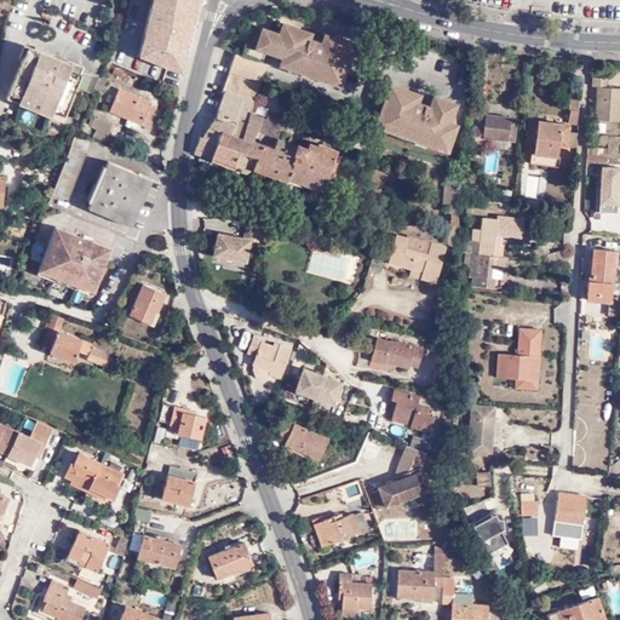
[(151,0),(139,47),(138,55),(179,73),(183,62),(190,36),(199,3),(199,0),(151,0)]
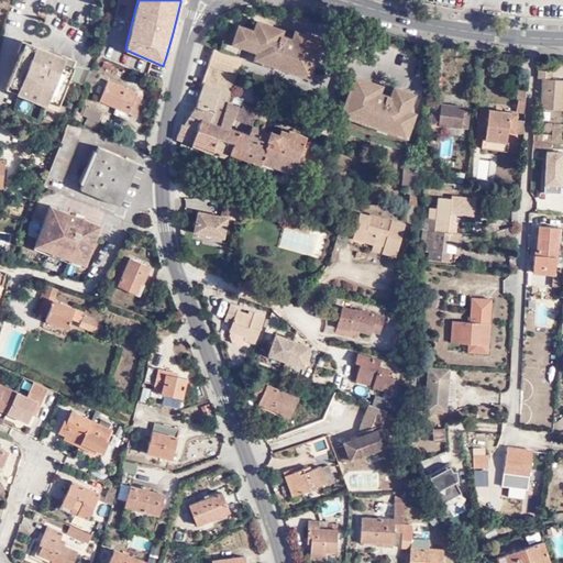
[(249,45),(247,48),(255,52),(254,58),(262,61),(263,59),(289,68),(289,70),(297,75),(298,70),(309,74),(320,42),(294,33),(290,41),(279,36),(278,40),(271,36),(274,29),(256,23),(253,33),(238,28),(233,40),(249,45)]
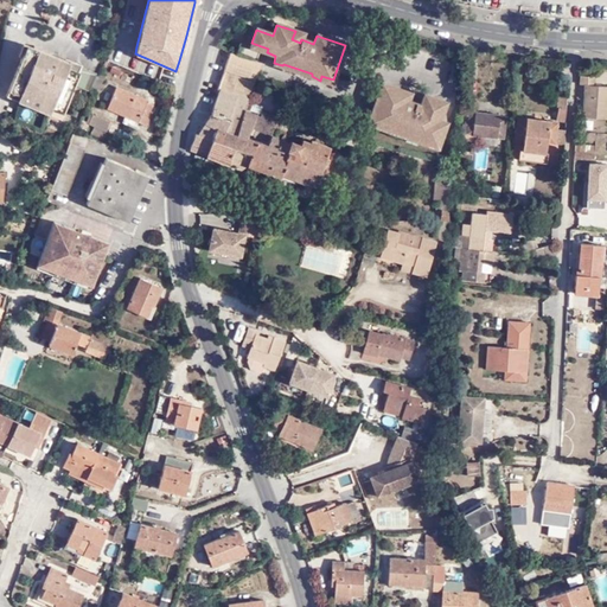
[(302,33),(295,31),(292,39),(300,43),(301,39),(302,33)]
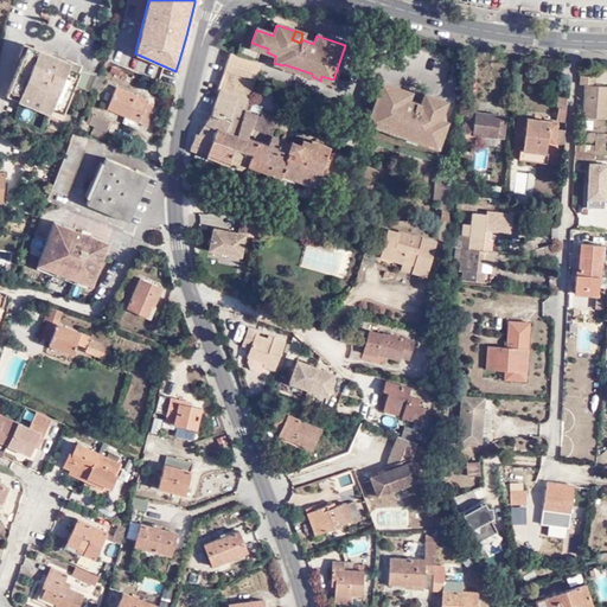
[(21,87),(37,48),(26,43),(6,94),(19,100),(21,87)]
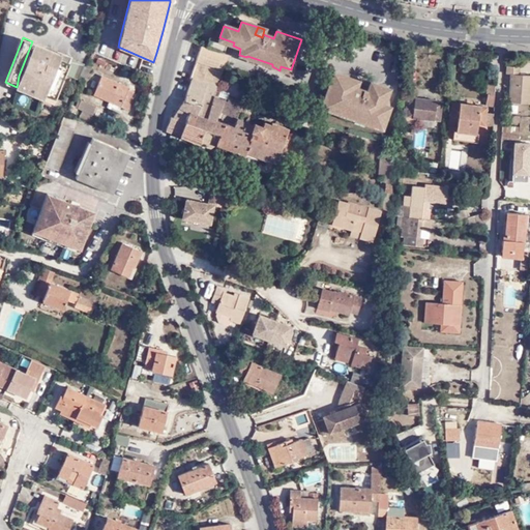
[(218,41),(227,45),(233,46),(234,42),(219,37),(218,41)]
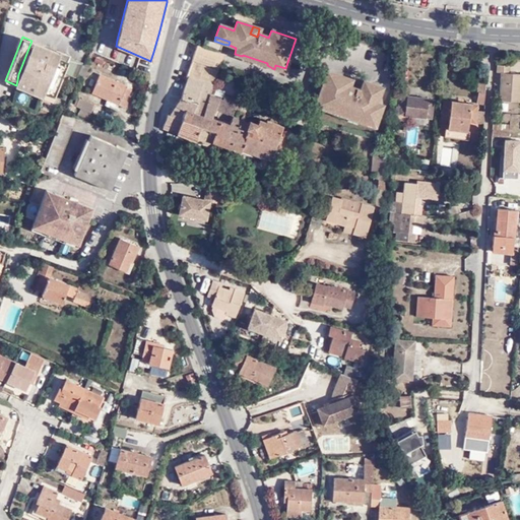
[(202,48),(219,53),(222,44),(214,41),(206,38),(202,48)]
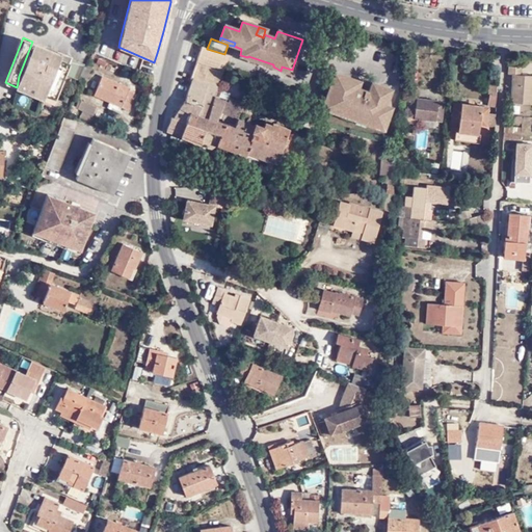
[(76,79),(83,62),(70,57),(71,55),(44,45),(43,46),(32,42),(19,76),(17,87),(18,87),(21,83),(55,97),(64,73),(76,79)]
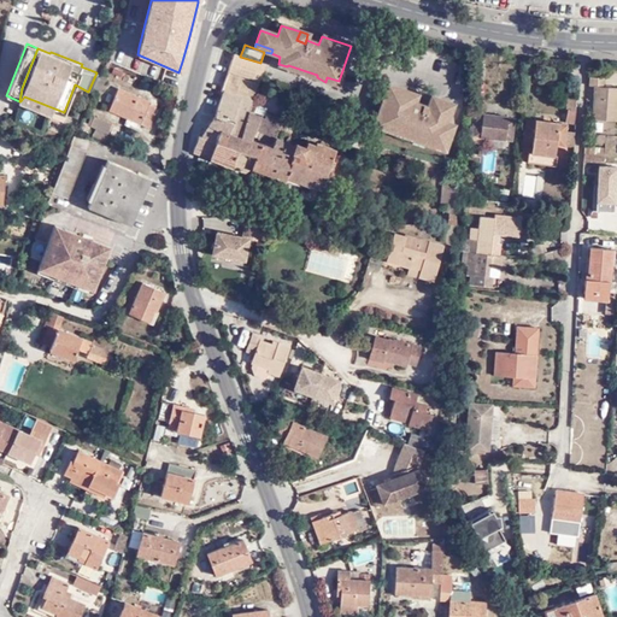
[(248,112),(262,75),(265,64),(260,63),(240,57),(234,53),(221,89),(223,90),(217,105),(216,116),(201,136),(200,135),(193,151),(244,171),(251,168),(285,180),(286,176),(321,188),(325,174),(331,170),(338,157),(335,150),(316,142),(315,145),(313,150),(305,146),(295,142),(294,145),(275,137),(281,119),(265,113),(263,118),(248,112)]
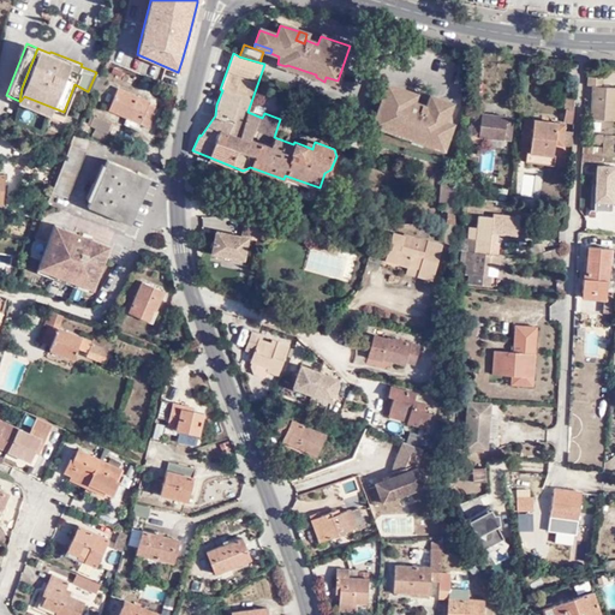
[(314,82),(316,77),(316,75),(287,65),(286,66),(284,71),(314,82)]
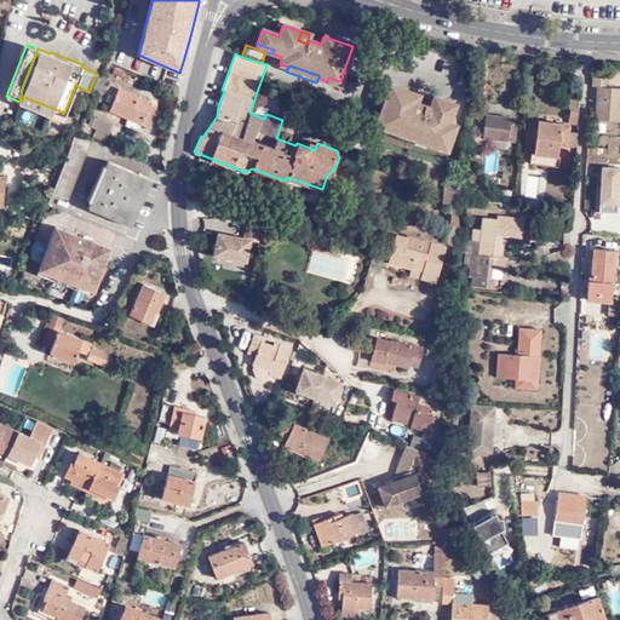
[(99,73),(97,73),(89,92),(91,92),(93,85),(98,76),(99,73)]
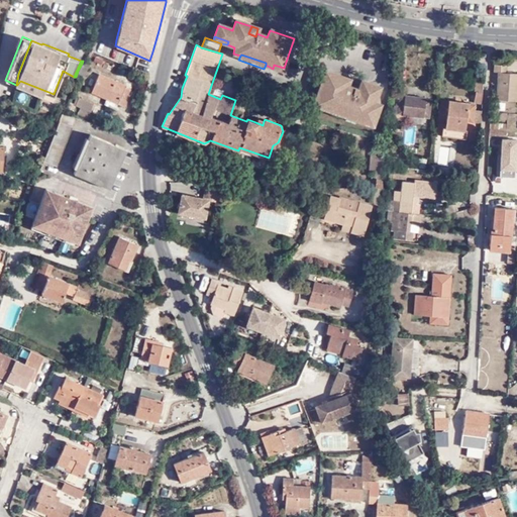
[(89,66),(83,64),(80,72),(85,75),(89,66)]
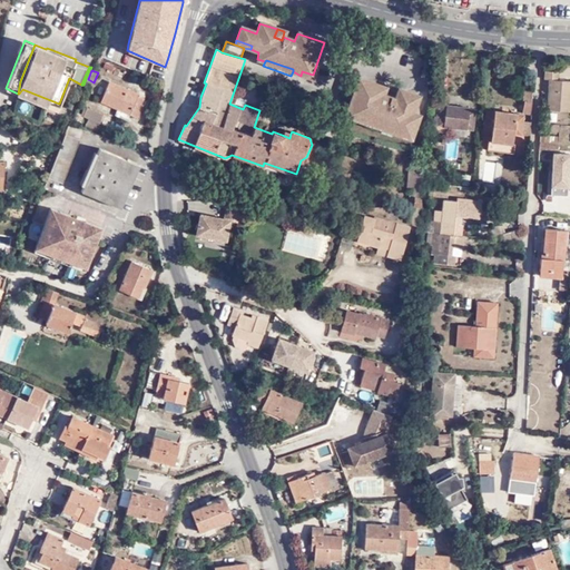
[(311,80),(313,75),(302,71),(301,76),(311,80)]
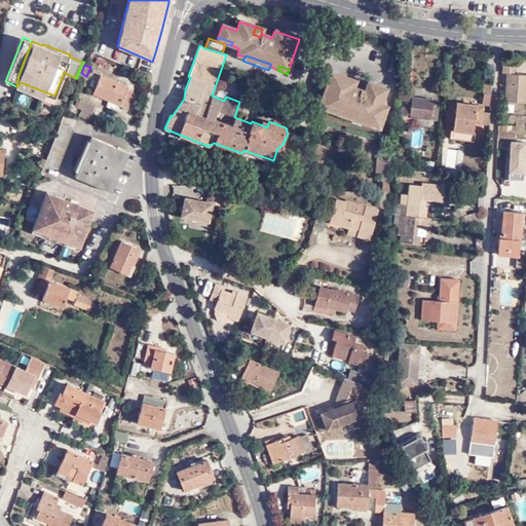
[(515,68),(502,67),(501,74),(506,75),(504,103),(525,105),(525,75),(515,75),(515,68)]
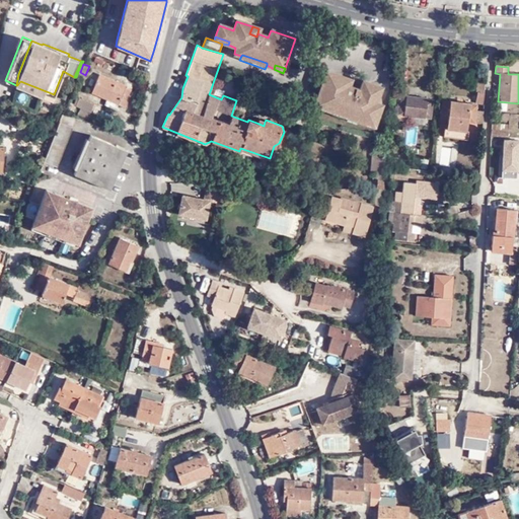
[(381,87),(371,84),(368,93),(360,90),(349,87),(351,80),(325,72),(316,101),(325,104),(324,109),(331,112),(331,110),(358,119),(357,121),(365,123),(366,119),(376,121),(382,104),(376,102),(381,87)]
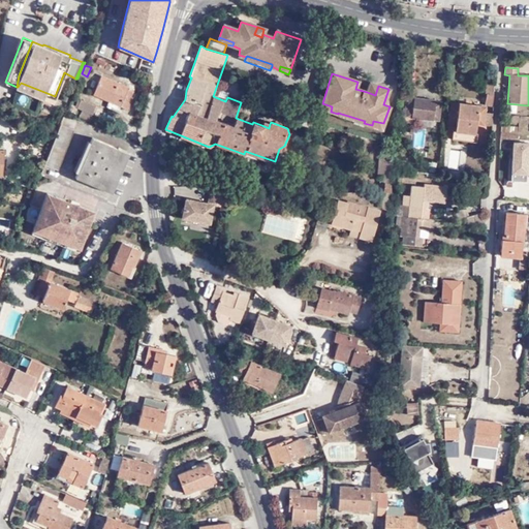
[(125,93),(127,88),(128,86),(101,74),(93,93),(110,99),(119,103),(127,106),(132,96),(130,95),(125,93)]
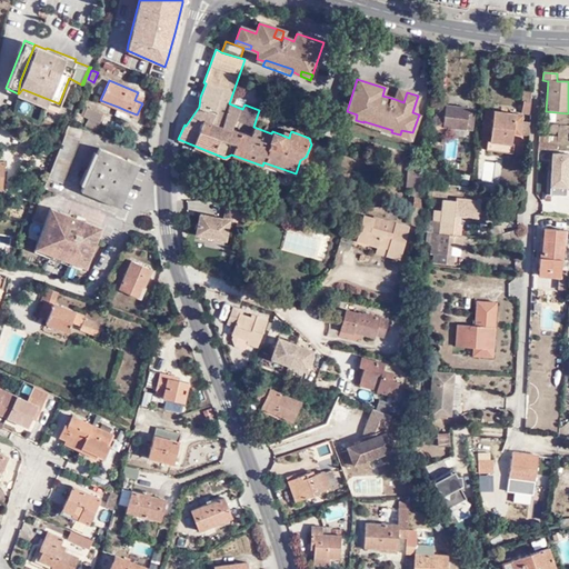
[(22,89),(19,93),(57,109),(59,103),(22,89)]
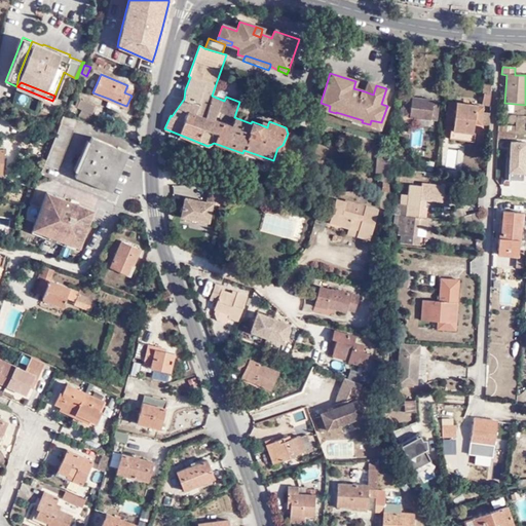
[(373,95),(376,85),(368,83),(365,91),(373,95)]
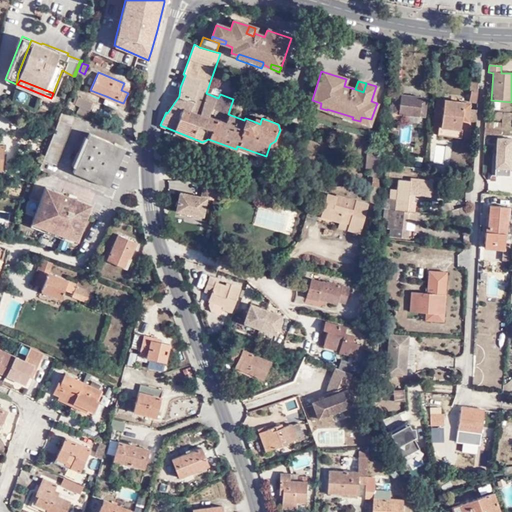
[(477,90),(477,82),(469,81),(468,88),(470,88),(477,90)]
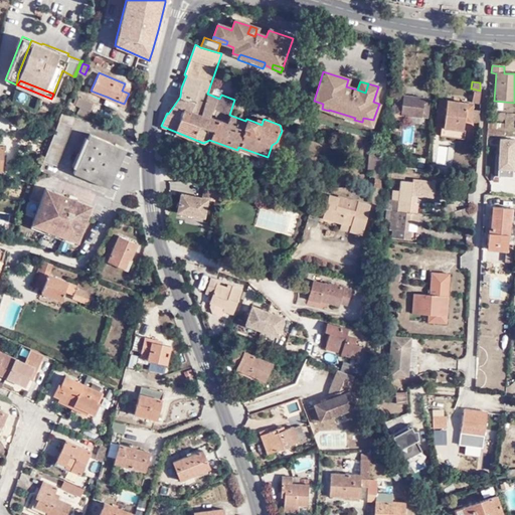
[(420,115),(423,98),(423,97),(402,94),(402,95),(397,94),(396,103),(391,103),(391,110),(400,112),(400,113),(420,116),(420,115)]
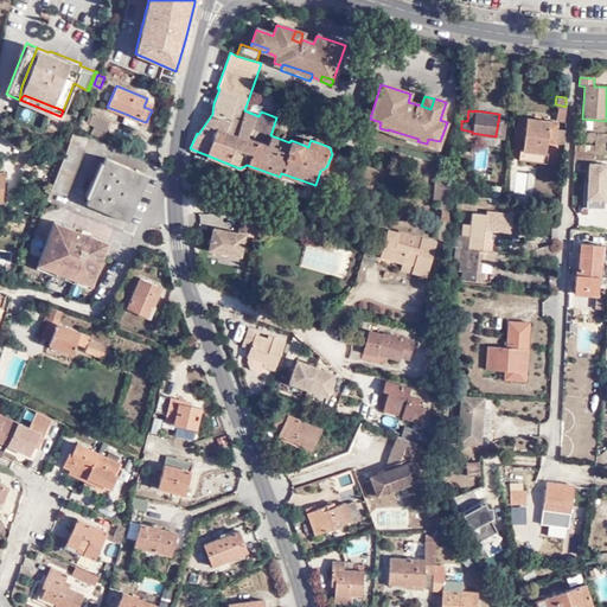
[(108,120),(91,113),(88,122),(104,128),(108,120)]
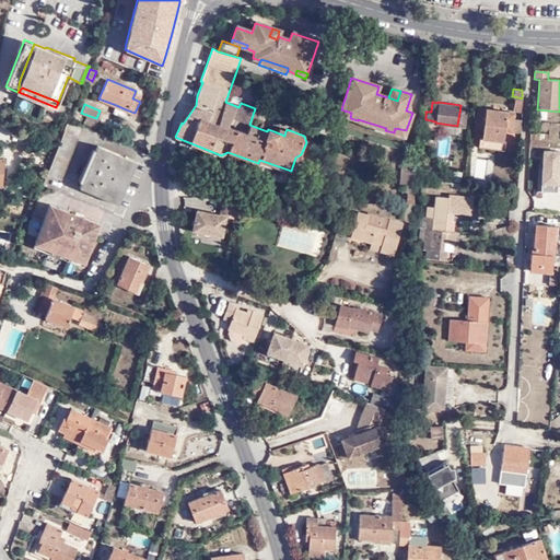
[(126,109),(116,105),(113,113),(123,117),(126,109)]
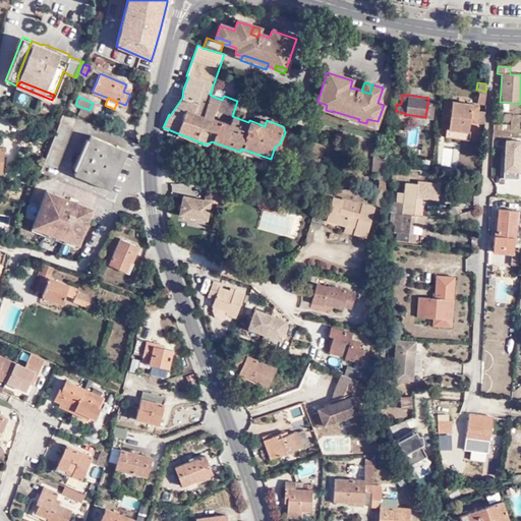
[(435,100),(428,99),(425,116),(431,117),(435,100)]
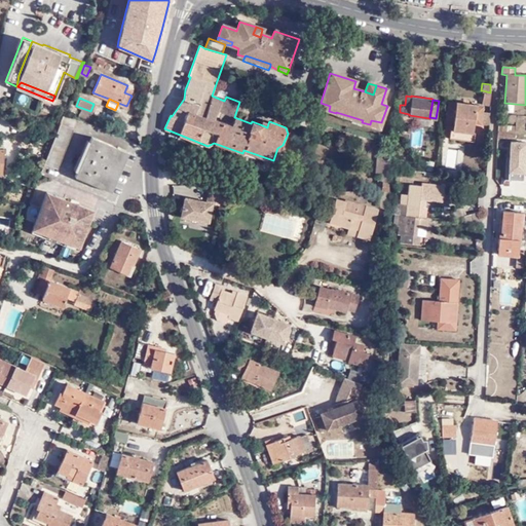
[(481,122),(482,110),(483,106),(475,105),(475,103),(455,101),(455,102),(448,101),(446,118),(453,119),(452,128),(472,130),(473,122),(481,122)]
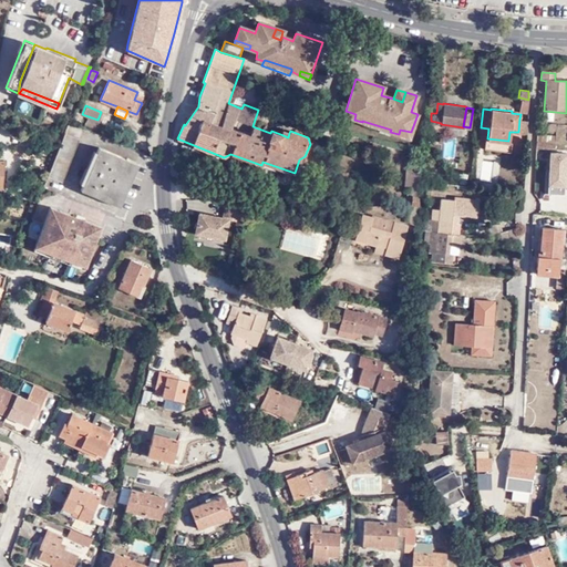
[(356,114),(346,111),(343,117),(353,121),(354,120),(356,114)]
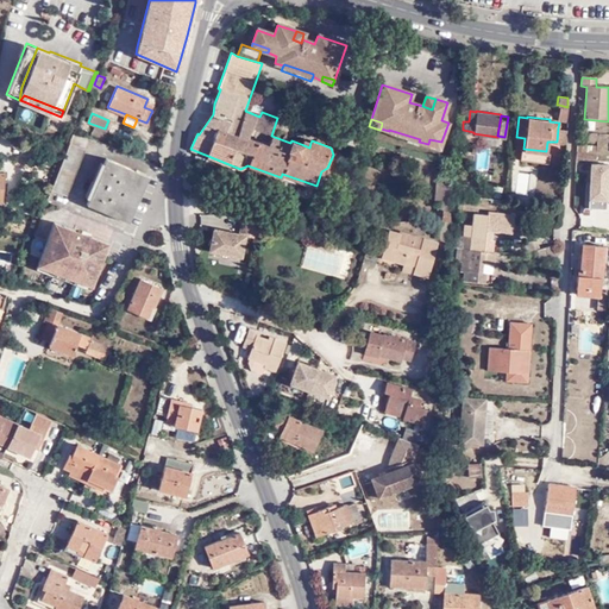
[(418,145),(419,142),(420,139),(389,130),(389,131),(388,135),(418,145)]
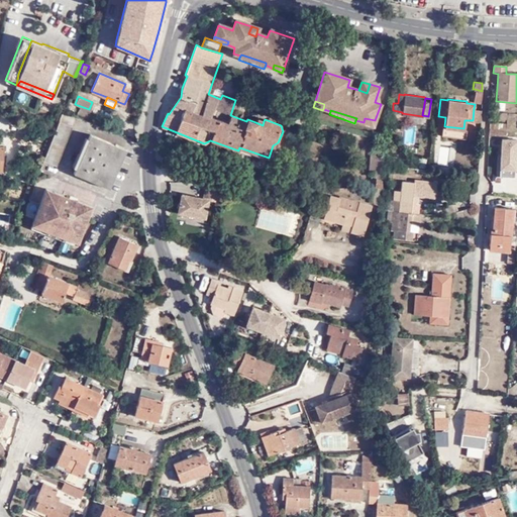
[(374,126),(375,120),(365,118),(364,122),(363,124),(374,126)]
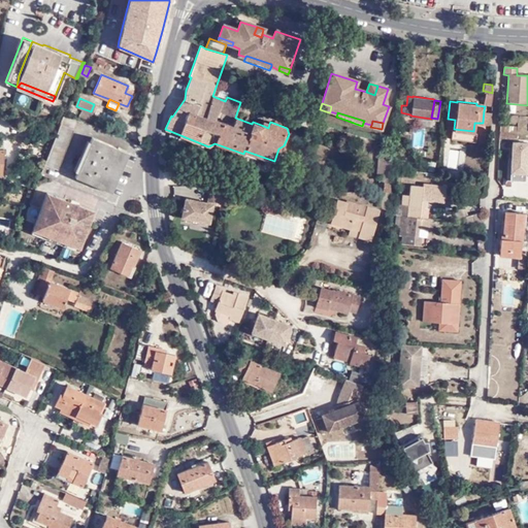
[(71,127),(61,123),(56,137),(53,145),(45,164),(57,169),(71,127)]
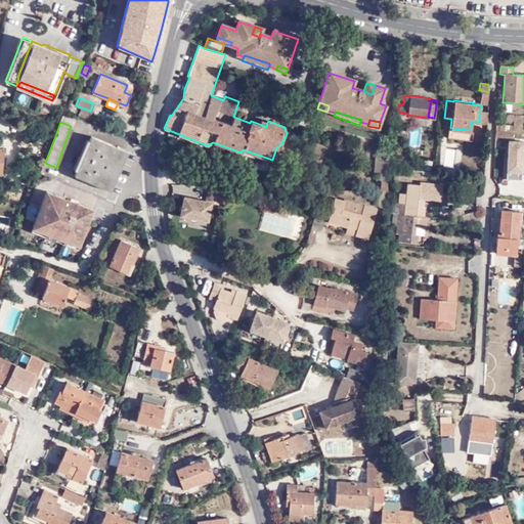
[(472,130),(470,130),(450,128),(448,127),(447,136),(471,139),(472,130)]
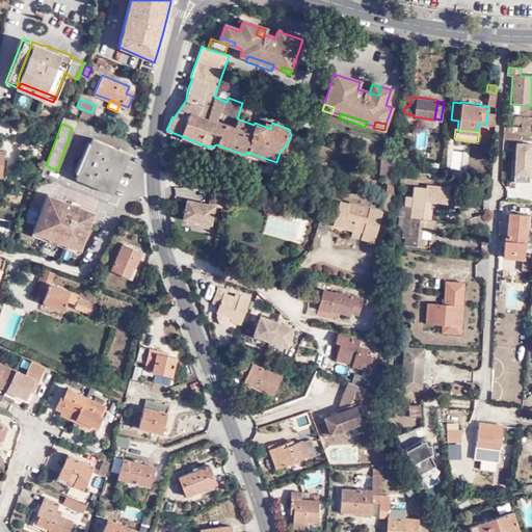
[(520,134),(503,132),(502,139),(514,141),(519,142),(520,134)]
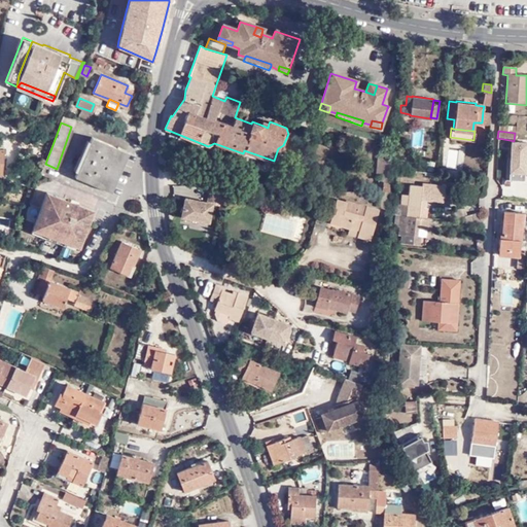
[(124,148),(91,136),(75,176),(109,188),(124,148)]
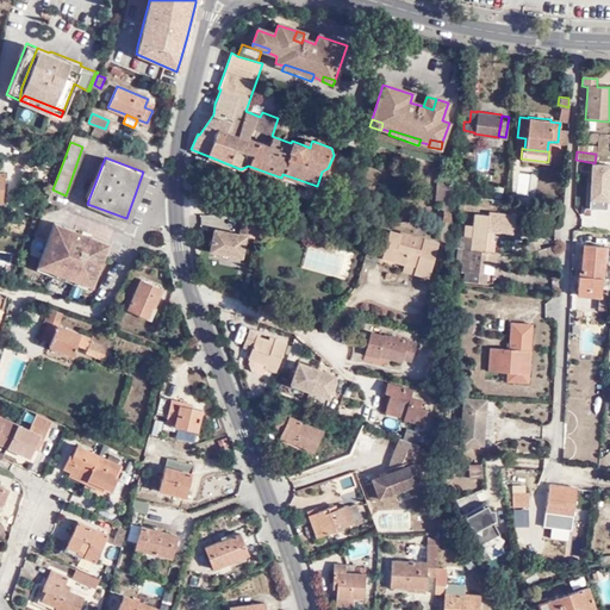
[(608,163),(595,163),(590,162),(587,198),(605,199),(608,163)]
